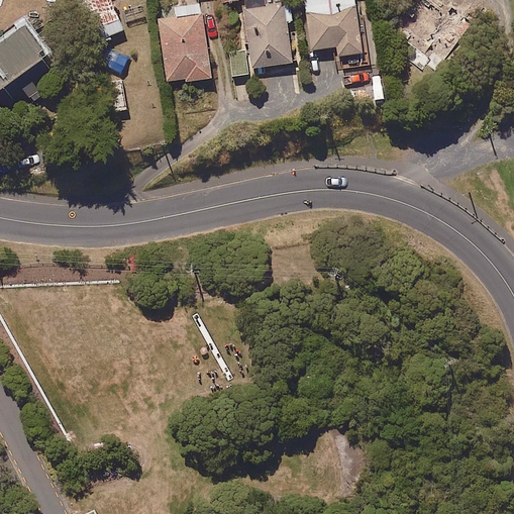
[(73,0),(91,44),(111,36),(110,34),(122,30),(109,0),(73,0)]
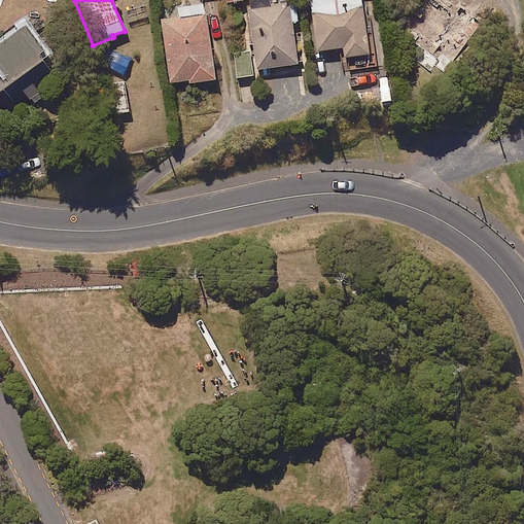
[(250,0),(251,7),(248,8),(256,68),(297,63),(289,2),(270,5),(269,0),(250,0)]
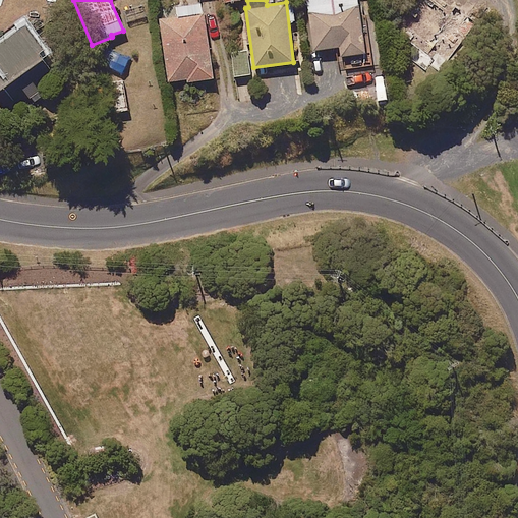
[(338,46),(340,57),(364,53),(356,0),(305,0),(312,49),(338,46)]
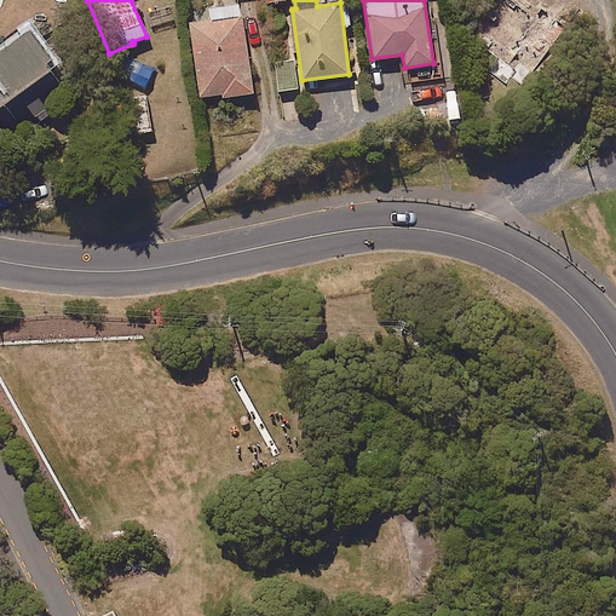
[(252,92),(241,3),(208,7),(189,10),(200,98),(252,92)]
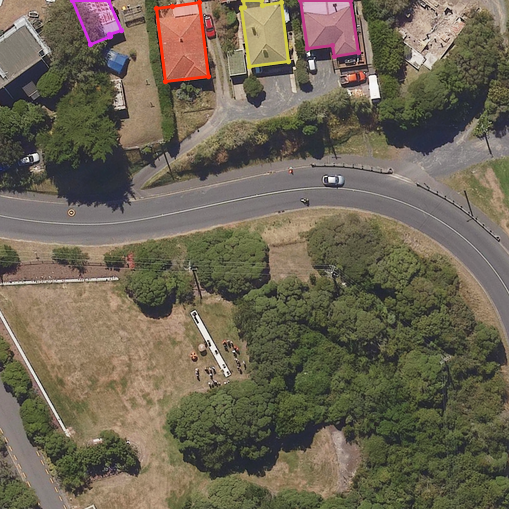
[(45,56),(21,26),(0,42),(0,90),(45,56)]
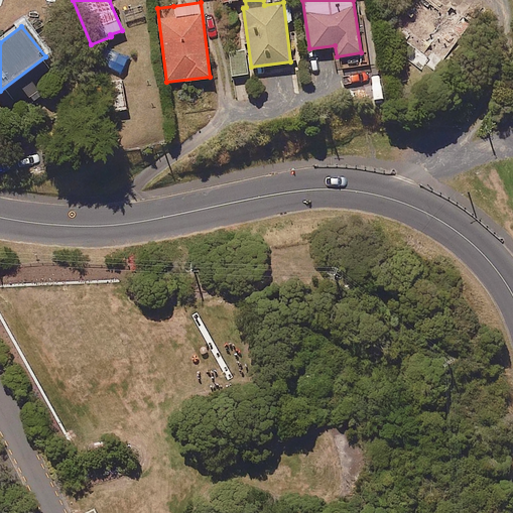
[(126,58),(98,45),(92,58),(120,71),(126,58)]
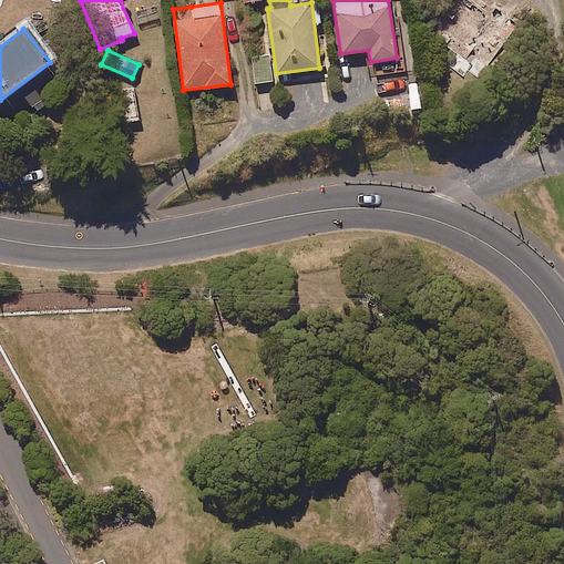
[(269,54),(252,55),(253,80),(270,80),(269,54)]
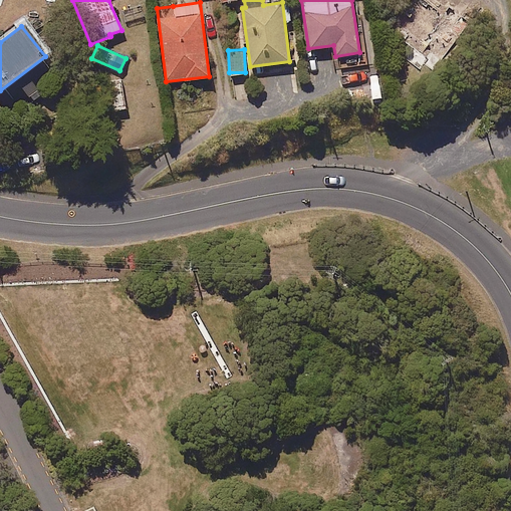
[(123,106),(120,78),(108,80),(111,108),(123,106)]
